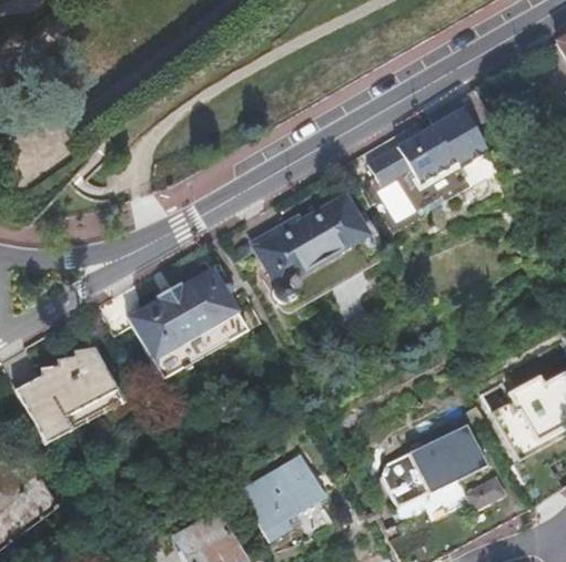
[(565,33),(556,40),(565,57),(565,33)]
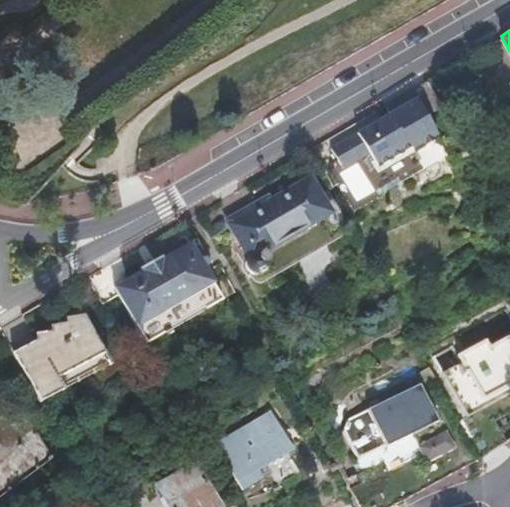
[(425,112),(413,86),(386,102),(391,111),(332,145),(343,164),(368,150),(377,165),(410,146),(413,151),(438,137),(425,112)]
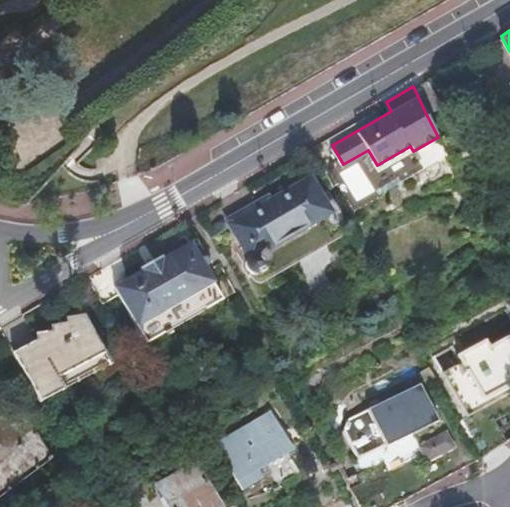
[(413,151),(410,146),(377,165),(368,150),(343,164),(355,184),(367,206),(387,195),(385,190),(403,180),(405,184),(425,173),(413,151)]
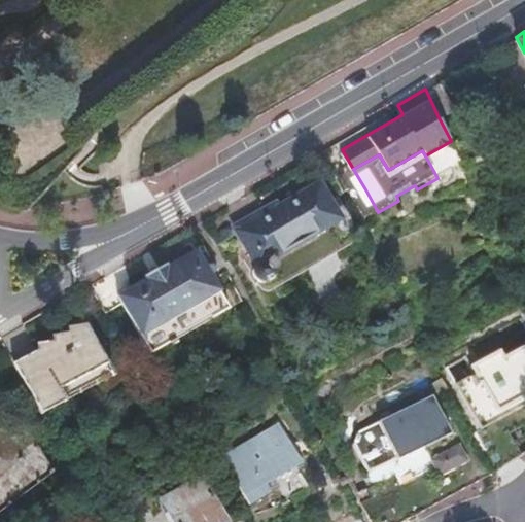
[(266,263),(264,262),(263,261),(335,219),(334,220),(334,222),(334,224),(334,227),(336,229),(337,230),(339,232),(341,232),(342,232),(344,231),(346,230),(347,229),(348,227),(349,225),(349,223),(348,221),(347,219),(346,218),(343,216),(341,216),(339,216),(337,217),(316,182),(260,214),(257,210),(232,224),(253,262),(252,263),(250,265),(249,267),(248,268),(248,270),(248,272),(249,274),(250,277),(252,278),(253,279),(256,281),(258,281),(261,281),(265,280),(267,278),(268,277),(270,275),(270,272),(270,271),(270,268),(269,267),(268,264),(266,263)]
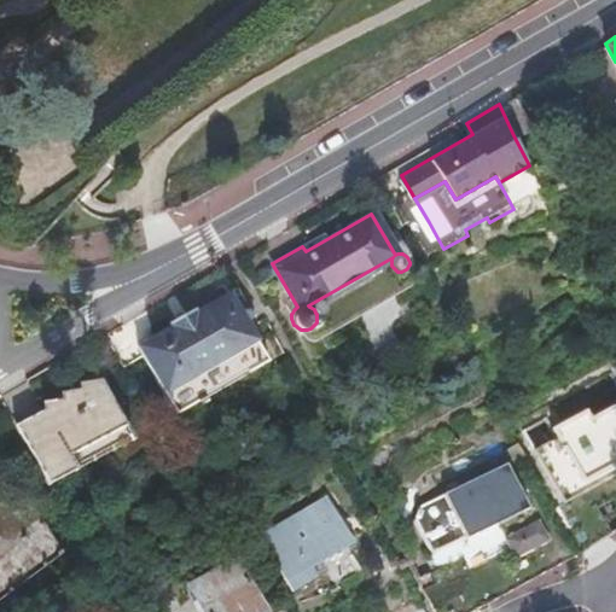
[(195,308),(170,322),(170,326),(139,343),(176,412),(268,361),(231,292),(197,312),(195,308)]
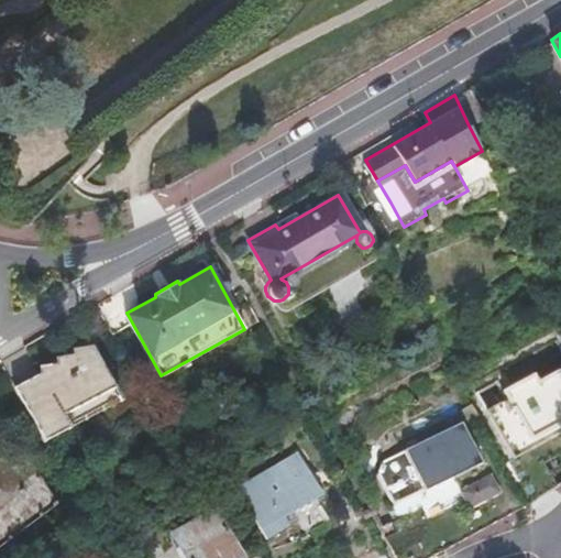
[(37,428),(114,386),(92,345),(73,347),(74,353),(55,356),(56,362),(39,364),(40,372),(14,385),(18,391),(37,428)]
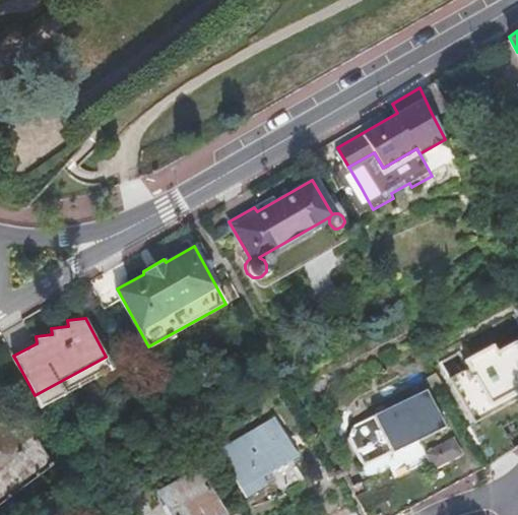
[(472,365),(453,376),(473,413),(515,391),(517,394),(517,340),(500,350),(496,344),(468,359),(472,365)]
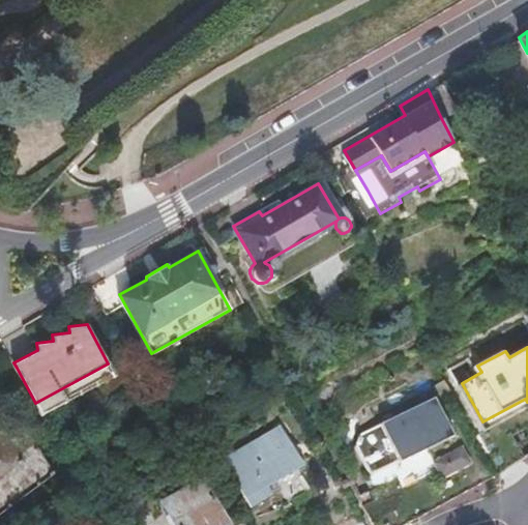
[(113,372),(108,363),(35,403),(39,411),(113,372)]
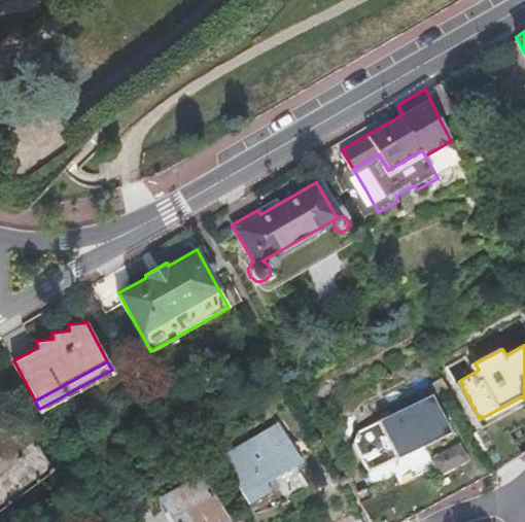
[(453,430),(435,391),(381,417),(397,453),(420,443),(422,445),(453,430)]
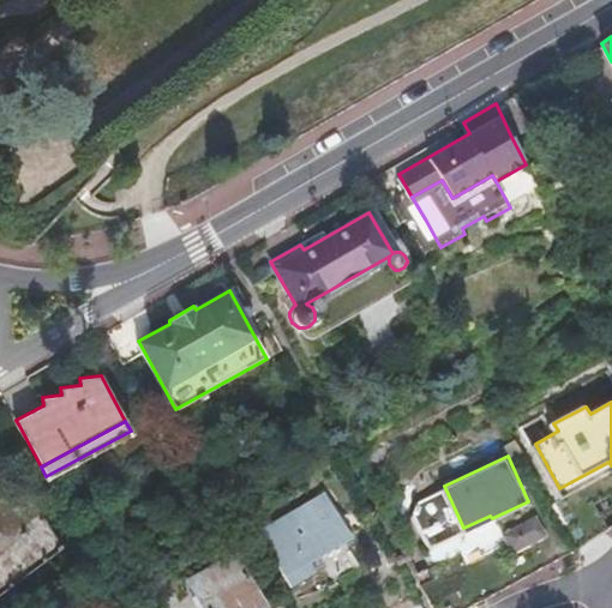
[(609,462),(559,488),(564,497),(611,471),(611,465),(609,462)]
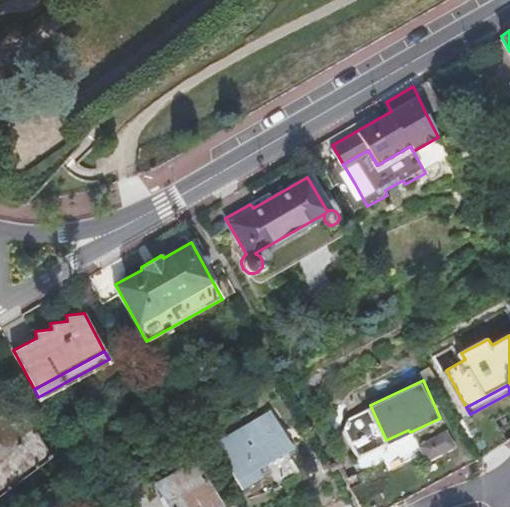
[(271,410),(218,441),(237,474),(289,443),(271,410)]
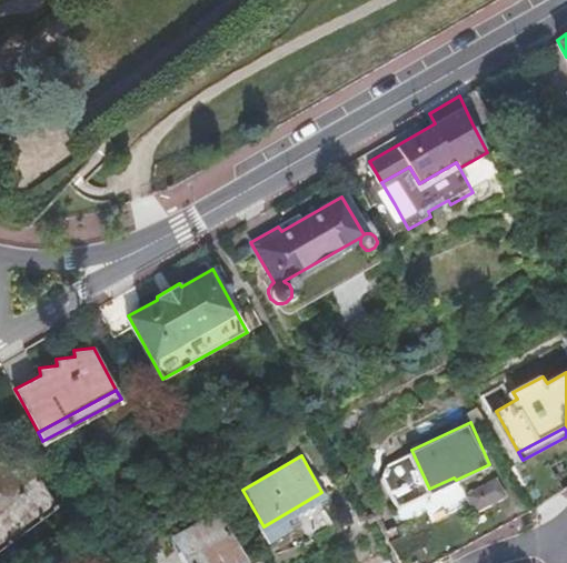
[(494,490),(509,520),(535,506),(519,479),(518,478),(494,490)]
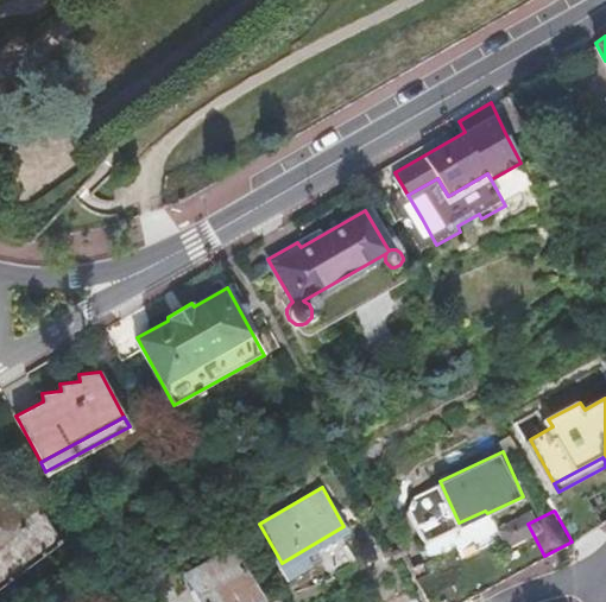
[(420,576),(434,601),(458,601),(544,556),(528,524),(420,576)]
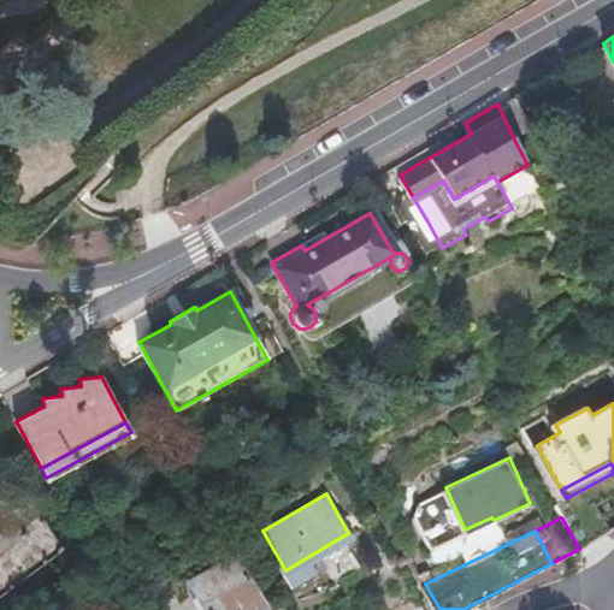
[(194,549),(141,579),(149,594),(204,564),(194,549)]
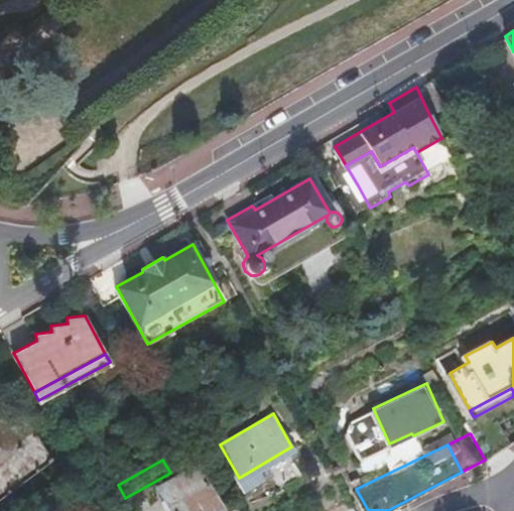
[(174,510),(210,510),(221,505),(199,465),(161,486),(174,510)]
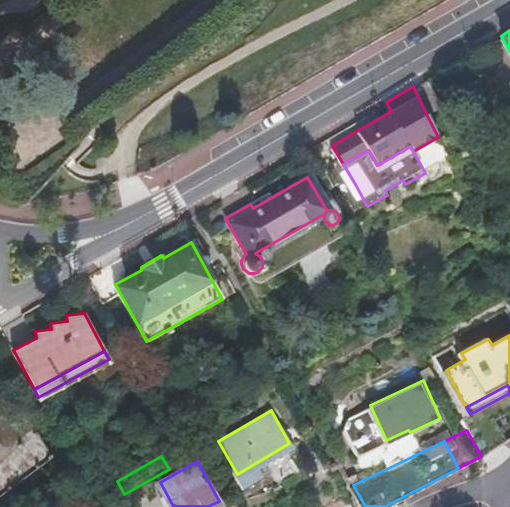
[(309,506),(355,506),(346,488),(309,506)]
